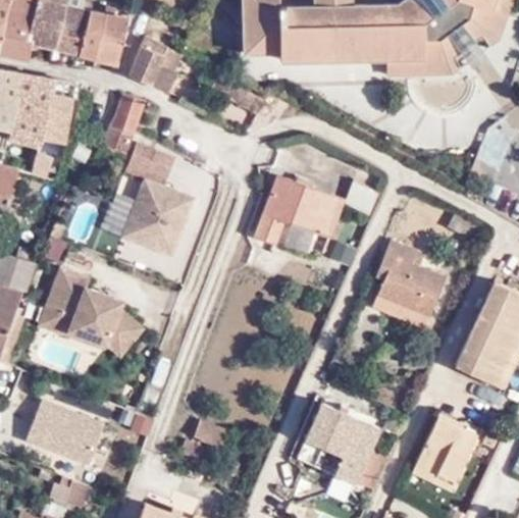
[(0,52),(28,59),(32,43),(41,0),(10,0),(0,37),(0,52)]
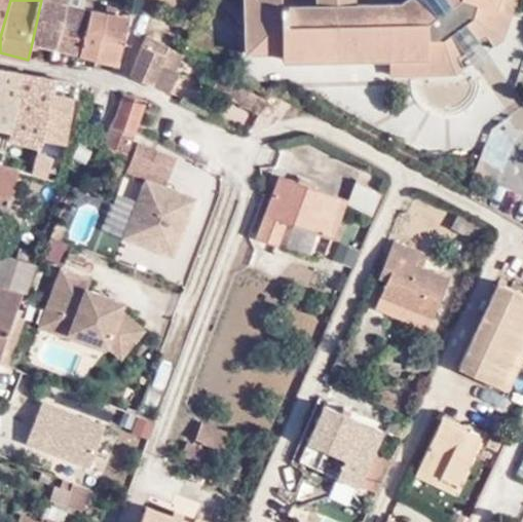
[(0,37),(10,0),(0,0),(0,37)]
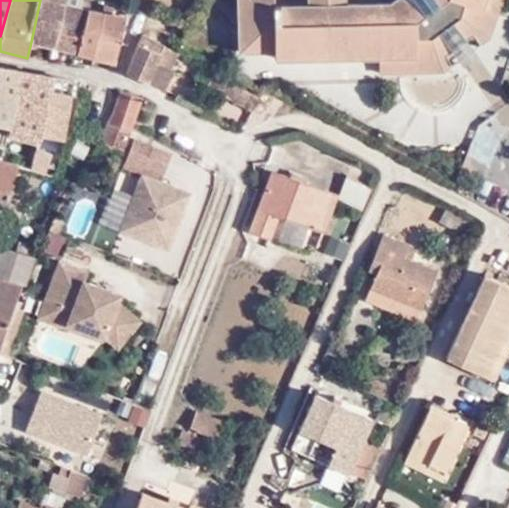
[(40,0),(31,42),(52,46),(62,7),(64,0),(40,0)]
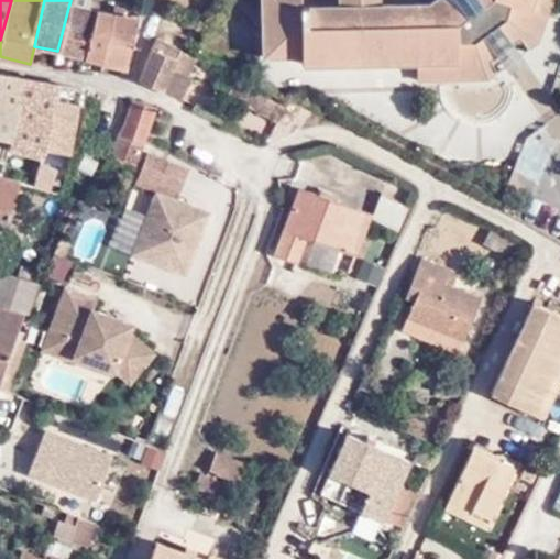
[(86,58),(96,11),(87,9),(90,0),(70,0),(68,8),(57,51),(86,58)]
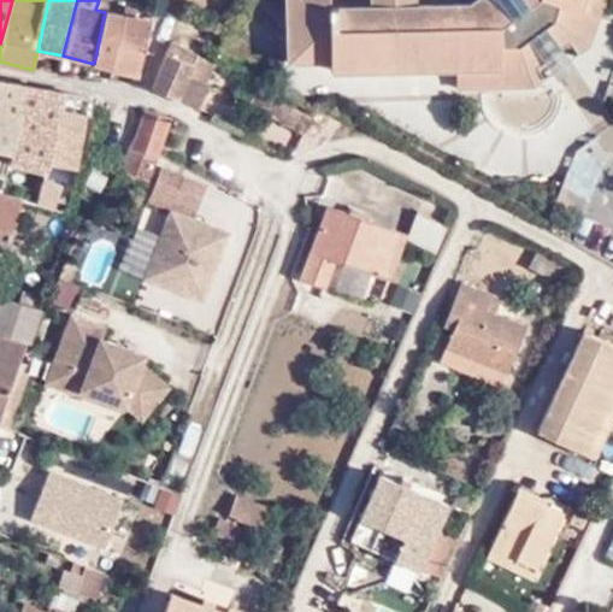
[(326,9),(326,0),(286,0),(288,65),(329,64),(329,72),(371,71),(372,64),(455,62),(455,69),(485,69),(487,46),(472,28),(471,27),(457,6),(326,9)]
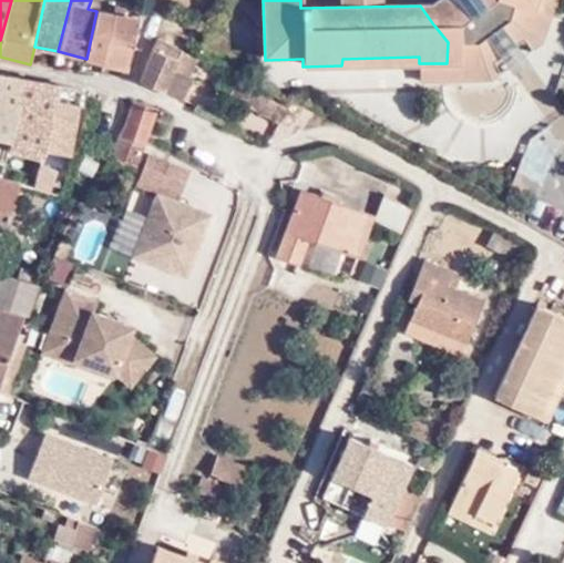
[(300,0),(300,8),(420,6),(433,24),(453,24),(467,19),(482,8),(491,0),(300,0)]
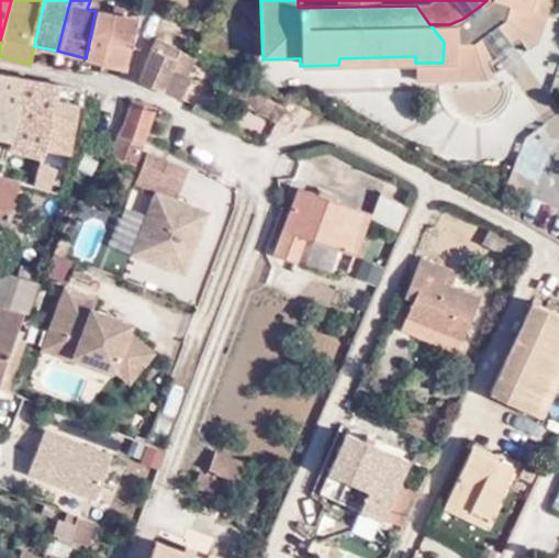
[(523,8),(516,0),(509,0),(502,20),(469,42),(455,42),(456,62),(443,63),(415,63),(415,82),(484,80),(502,67),(507,74),(524,62),(521,54),(535,43),(544,17),(523,8)]
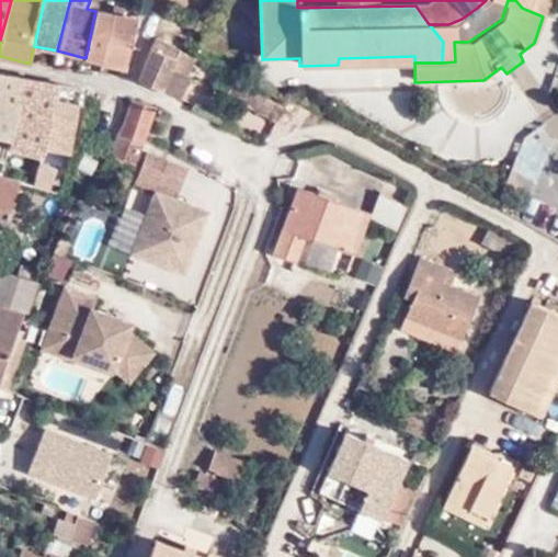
[(508,0),(486,0),(477,8),(462,19),(448,24),(429,24),(430,25),(443,42),(442,63),(455,61),(454,42),(468,42),(501,20),(508,0)]
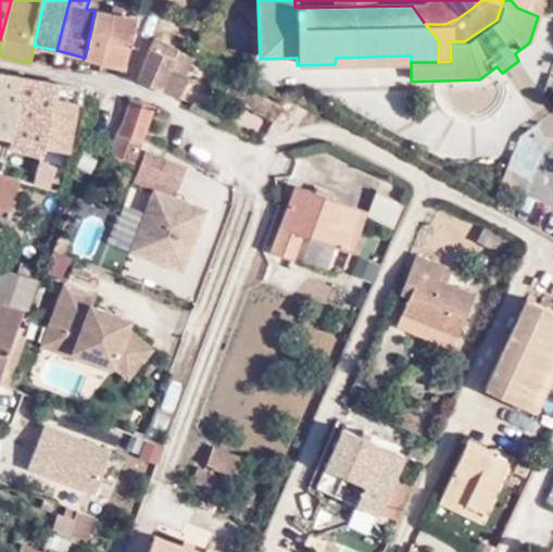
[(511,0),(517,8),(538,16),(539,16),(543,0),(511,0)]
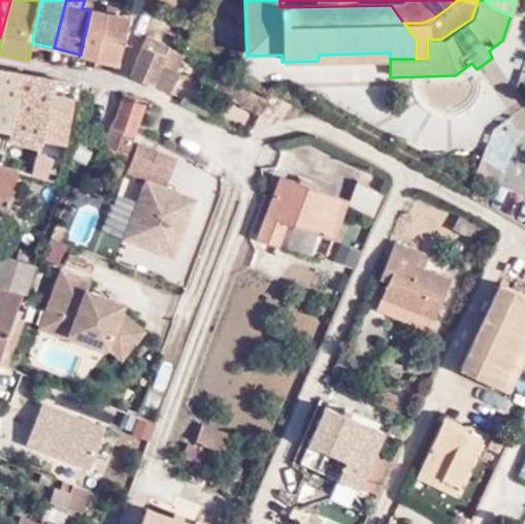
[(96,59),(106,14),(90,10),(80,55),(96,59)]
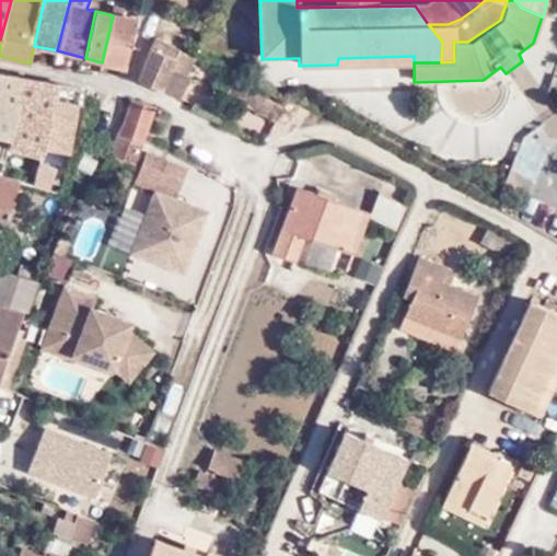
[(125,68),(136,22),(137,20),(113,15),(102,62),(125,68)]
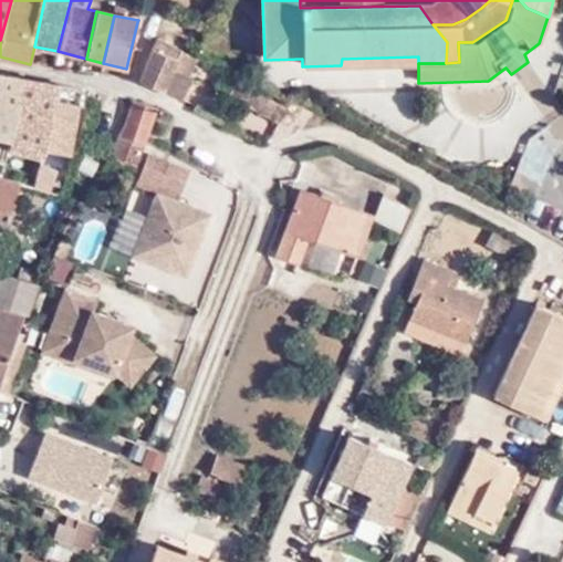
[(173,73),(187,81),(196,60),(157,38),(142,84),(164,93),(173,73)]
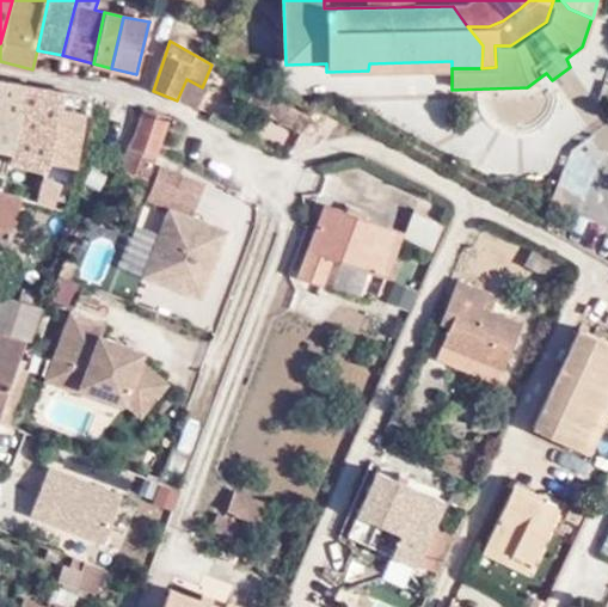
[(368,71),(452,68),(452,61),(369,63),(368,71)]
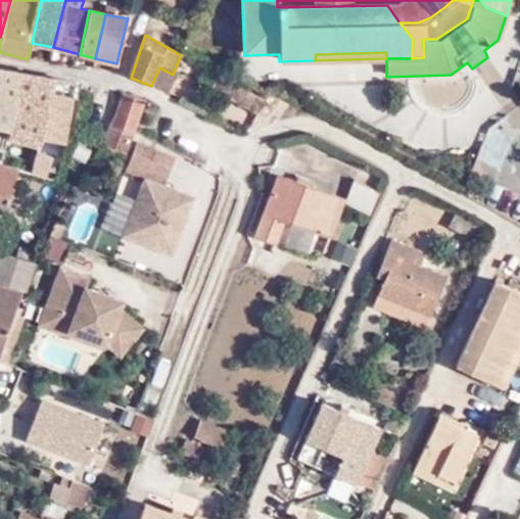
[(151,86),(166,94),(173,75),(159,67),(151,86)]
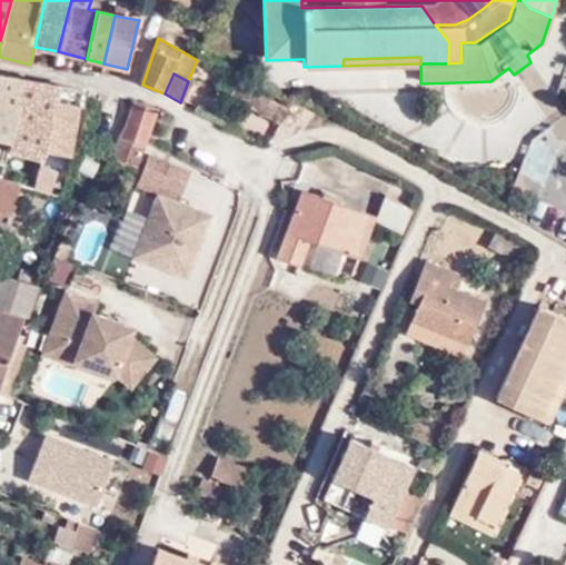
[(17,131),(27,81),(15,79),(11,101),(8,100),(3,128),(17,131)]
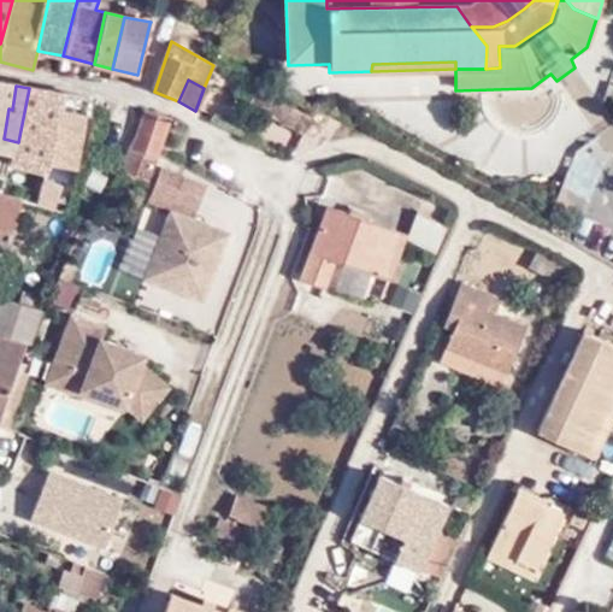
[(87,115),(89,99),(29,88),(18,142),(11,176),(45,182),(48,165),(53,142),(52,141),(60,109),(87,115)]
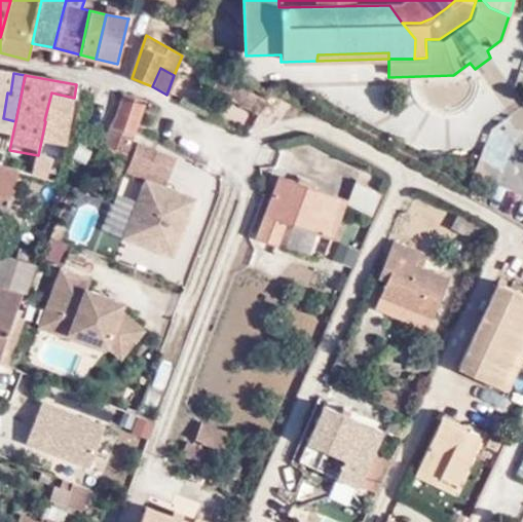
[(63,145),(74,98),(51,92),(44,120),(45,121),(41,141),(63,145)]
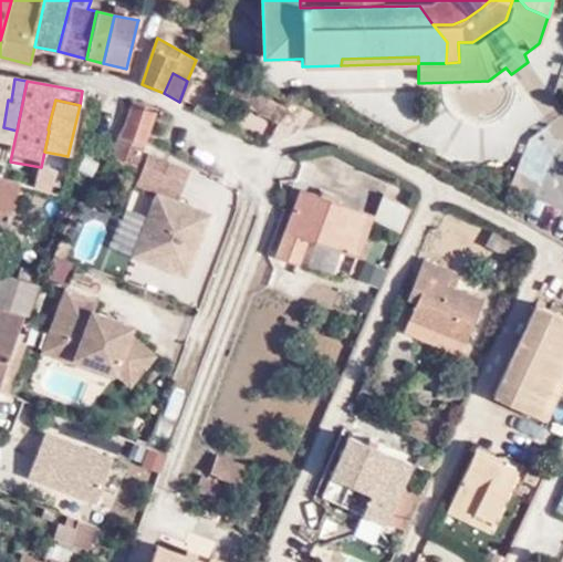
[(136,166),(145,143),(155,110),(132,103),(127,121),(125,121),(108,157),(136,166)]
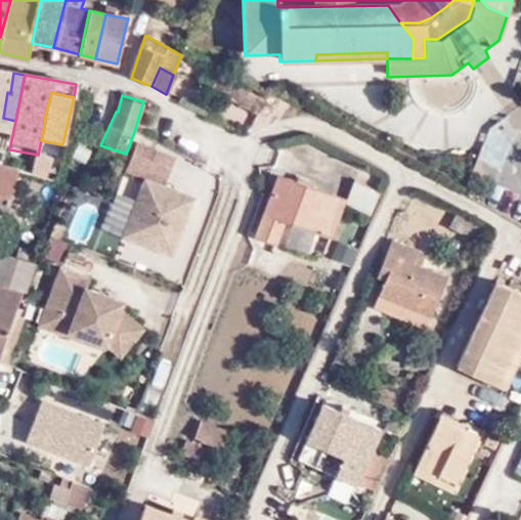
[(126,169),(166,185),(175,159),(135,144),(126,169)]
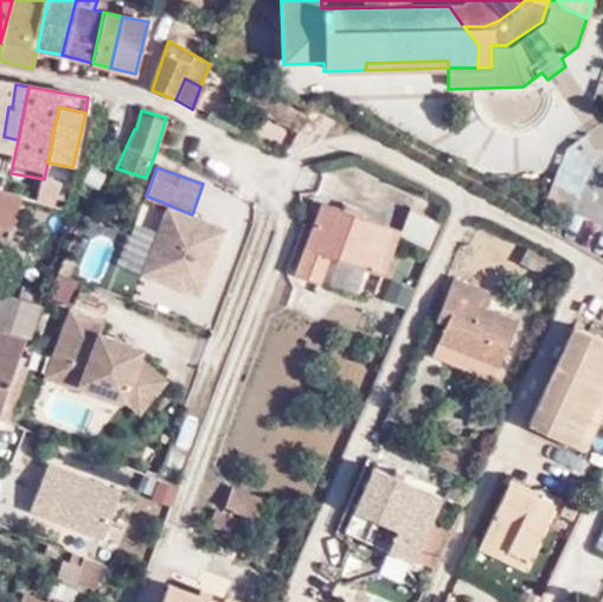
[(141,190),(146,178),(116,168),(113,177),(141,190)]
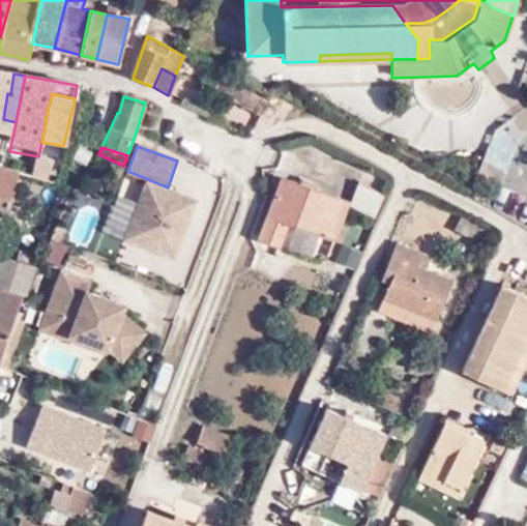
[(22,178),(23,174),(0,167),(0,213),(6,215),(18,177),(22,178)]
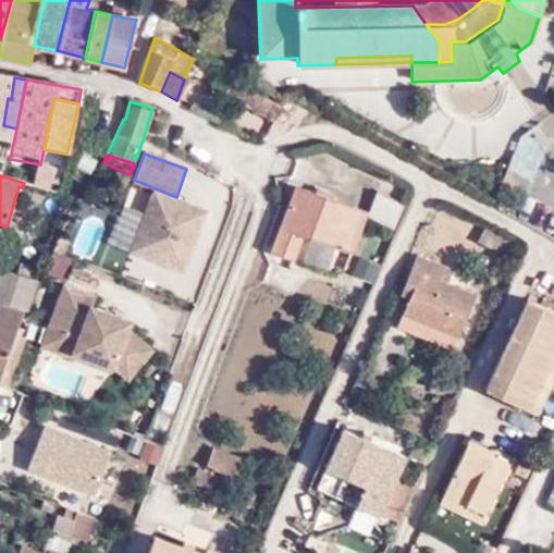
[(174,200),(176,197),(134,180),(133,185),(154,193),(161,195),(174,200)]
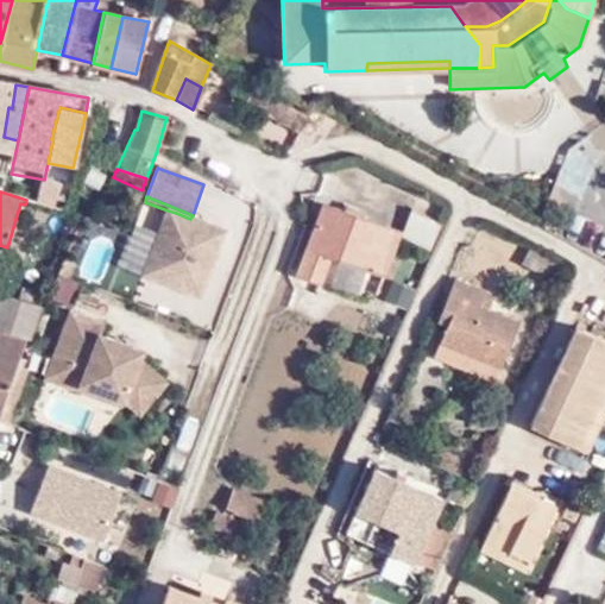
[(304,263),(329,272),(333,262),(384,280),(398,240),(429,251),(440,220),(410,209),(401,237),(323,209),(304,263)]
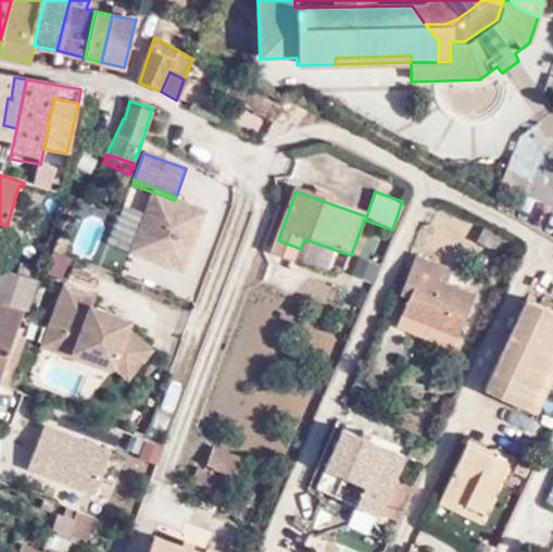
[(153,192),(143,217),(151,220),(161,195),(153,192)]
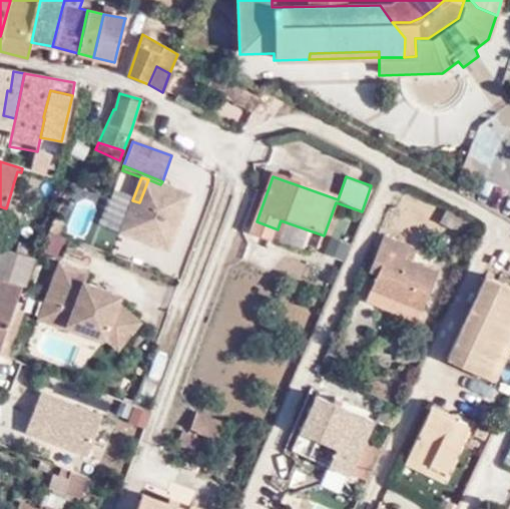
[(190,194),(160,184),(148,179),(139,202),(132,200),(120,232),(169,251),(190,194)]
